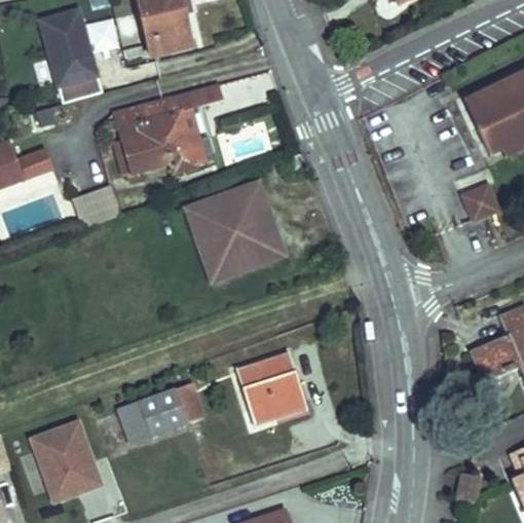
[(136,0),(149,54),(189,45),(182,13),(179,0),(136,0)]
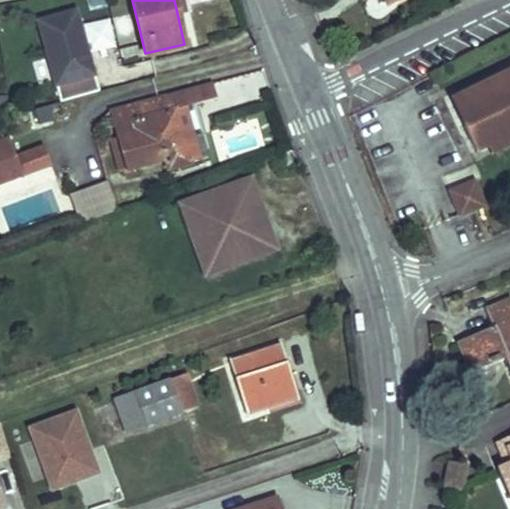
[(174,0),(177,13),(190,10),(187,0),(174,0)]
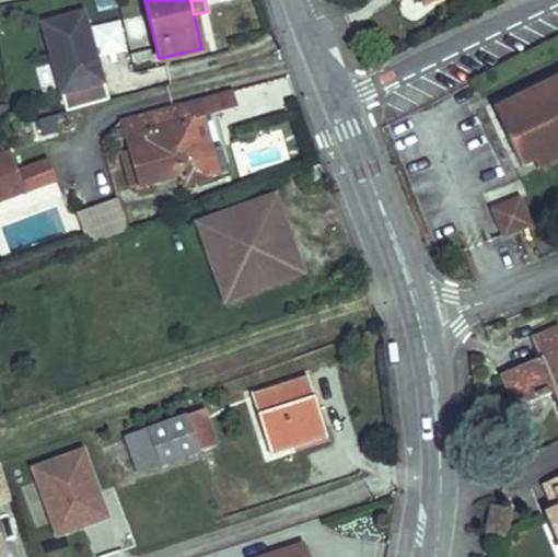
[(64,108),(106,96),(81,8),(39,20),(64,108)]
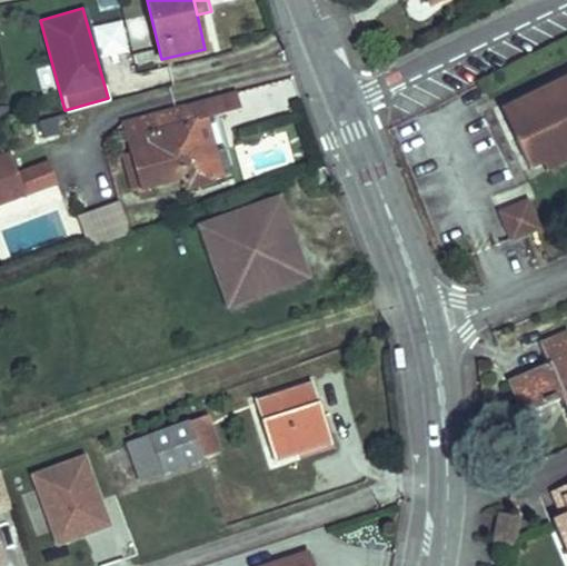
[(566,75),(506,106),(518,132),(513,136),(527,166),(540,159),(538,154),(563,142),(566,139),(566,75)]
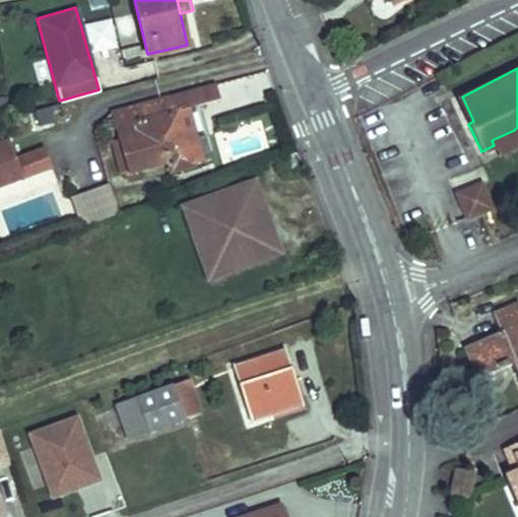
[(213,82),(173,92),(191,162),(210,156),(203,132),(194,135),(186,106),(217,97),(213,82)]
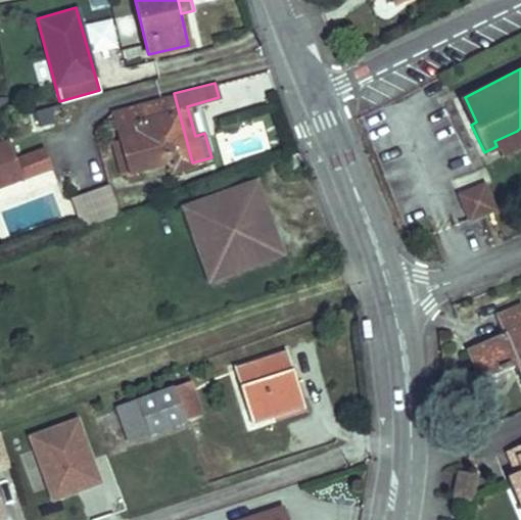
[(192,162),(174,93),(111,108),(119,138),(128,170),(168,159),(171,170),(192,163),(192,162)]
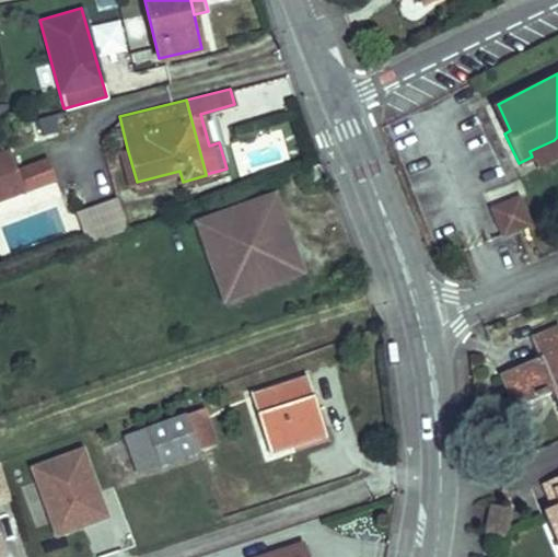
[(510,130),(498,104),(491,106),(504,134),(510,130)]
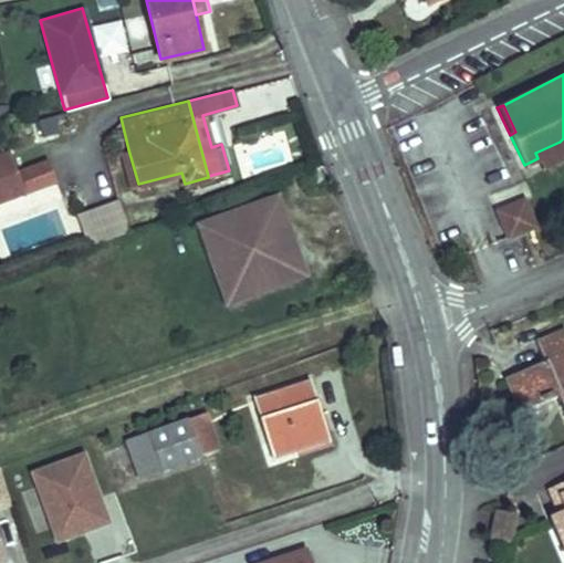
[(535,153),(542,167),(563,155),(563,149),(560,142),(535,153)]
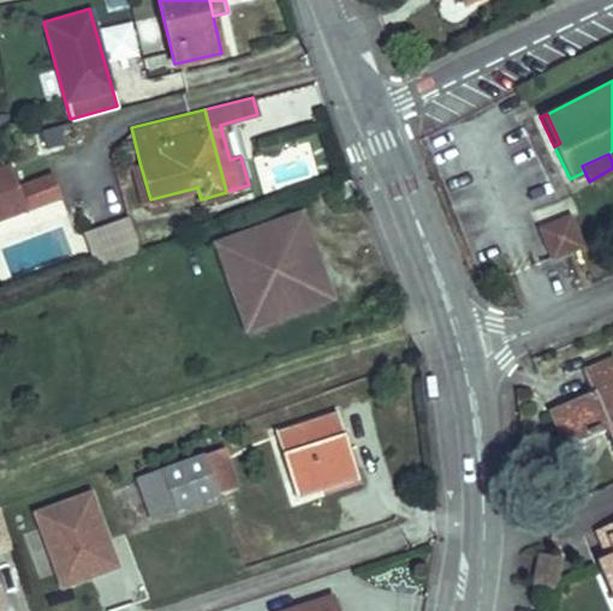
[(142,202),(150,199),(140,162),(131,165),(142,202)]
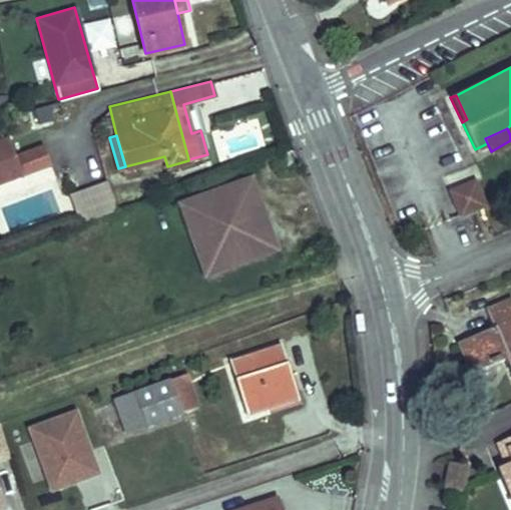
[(0,180),(20,173),(13,154),(7,136),(0,138),(0,180)]
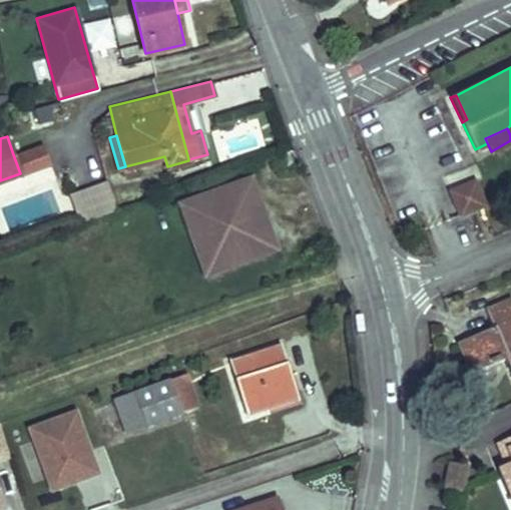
[(42,144),(13,154),(20,173),(49,163),(42,144)]
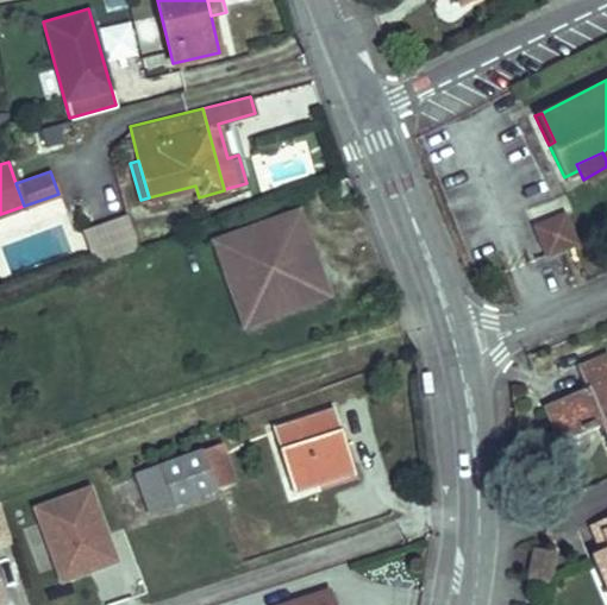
[(351,191),(345,176),(335,180),(340,196),(351,191)]
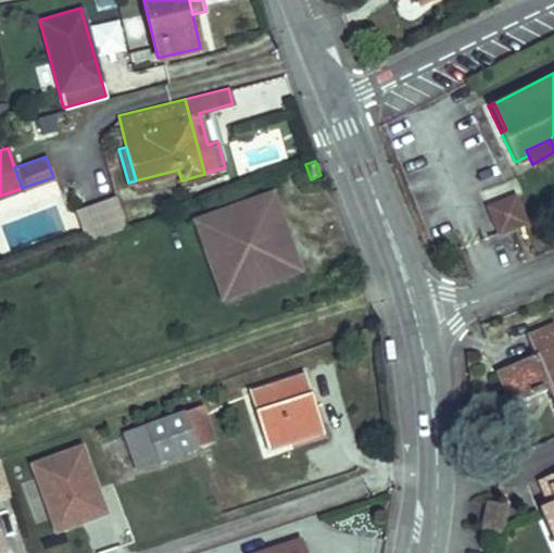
[(269,192),(216,212),(225,236),(214,240),(227,279),(265,265),(269,277),(297,267),(286,237),(273,242),(267,227),(281,223),(269,192)]
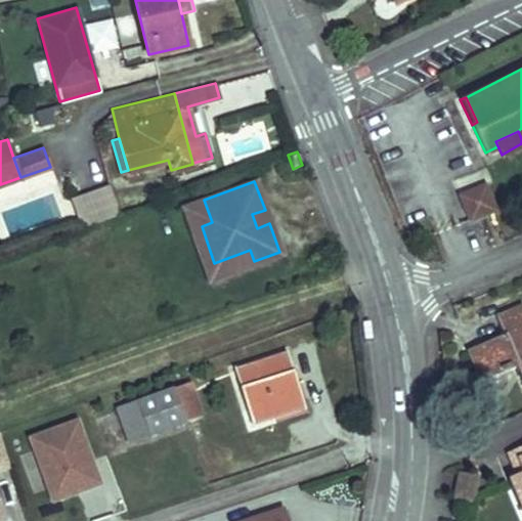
[(107,183),(70,198),(80,226),(118,212),(107,183)]
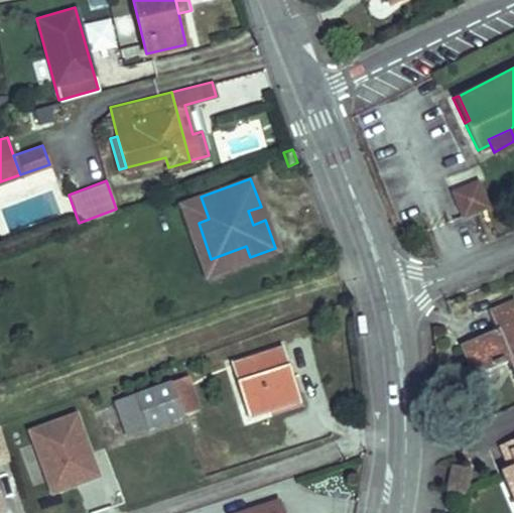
[(452,189),(462,214),(486,204),(476,180),(452,189)]
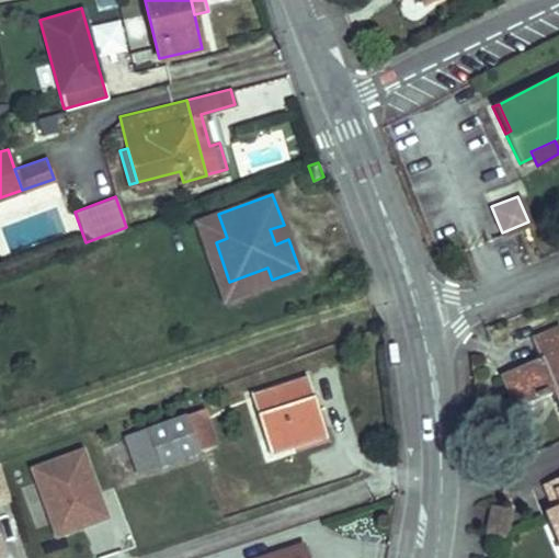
[(227,238),(218,214),(196,221),(224,297),(272,280),(267,268),(229,282),(216,242),(227,238)]
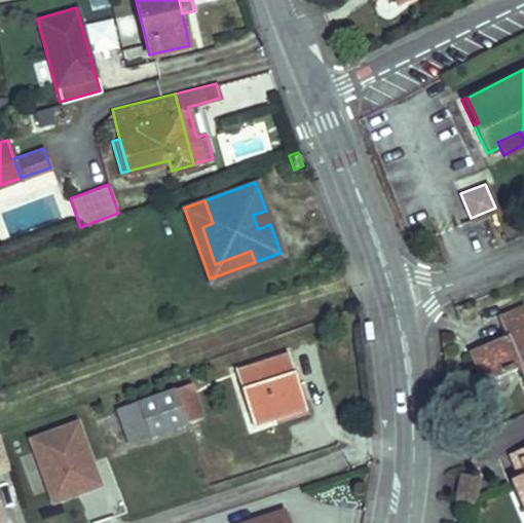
[(258,229),(270,224),(266,211),(253,215),(258,229)]
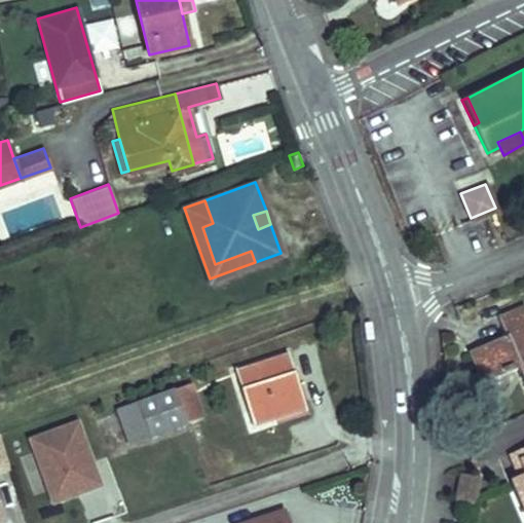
[(523,310),(522,305),(497,315),(504,334),(471,348),(482,375),(516,361),(523,380),(523,310)]
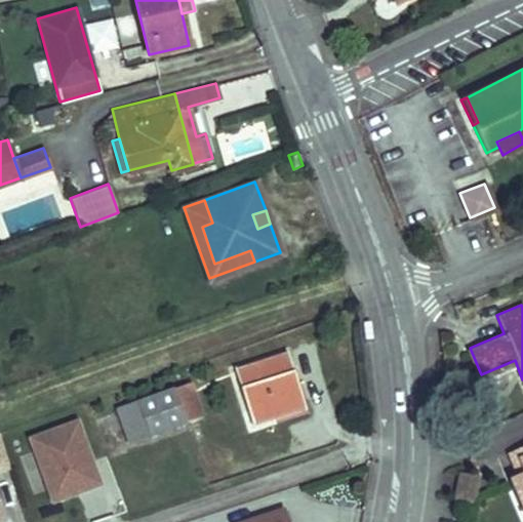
[(285,373),(292,370),(286,352),(234,368),(250,423),(296,407),(285,373)]
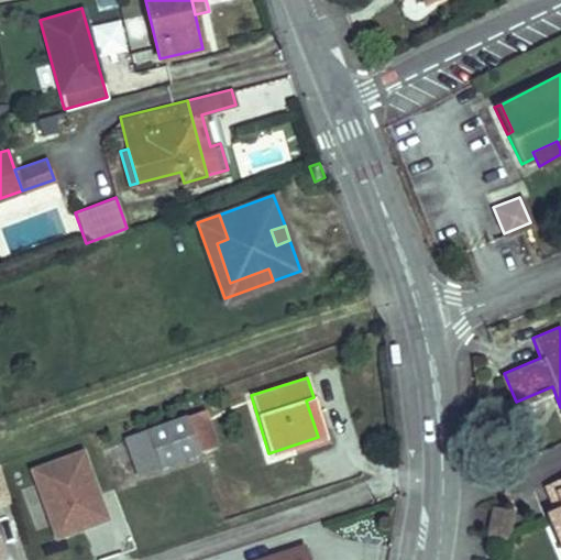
[(306,401),(318,437),(326,435),(314,397),(306,401)]
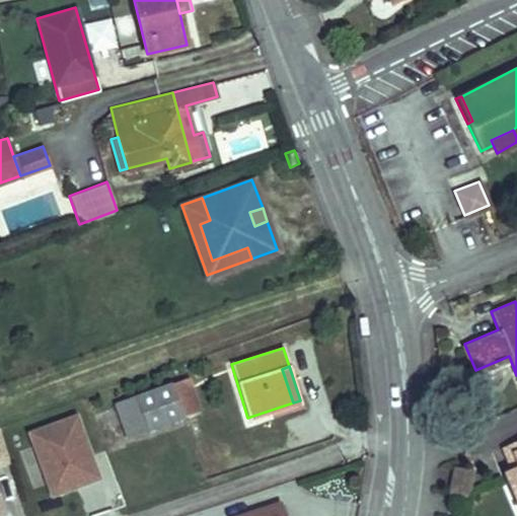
[(199,410),(187,376),(168,382),(180,416),(199,410)]
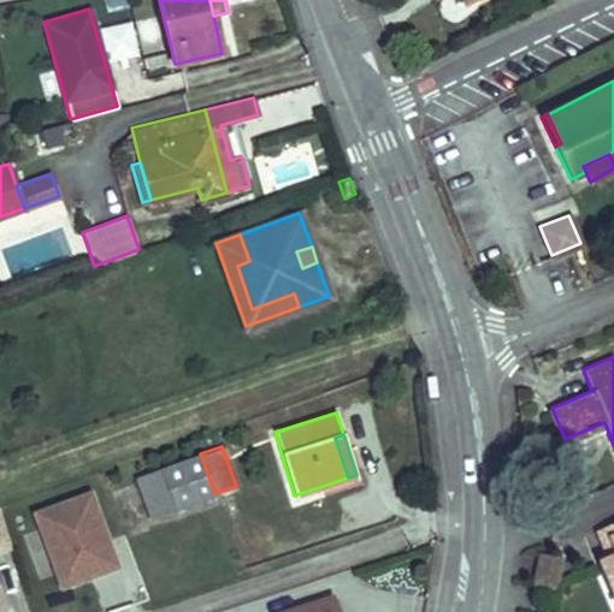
[(175,507),(214,493),(200,453),(160,469),(175,507)]
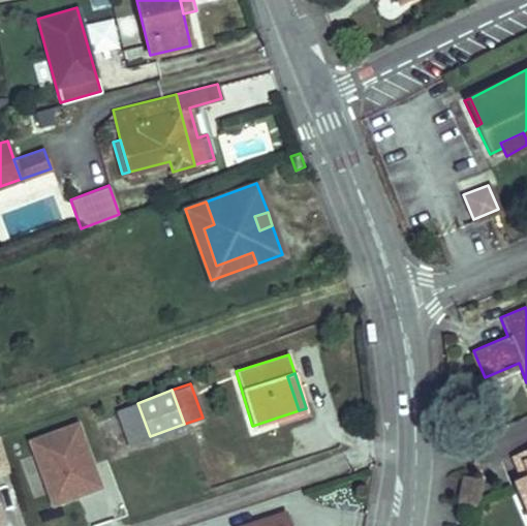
[(150,436),(137,403),(116,410),(128,444),(150,436)]
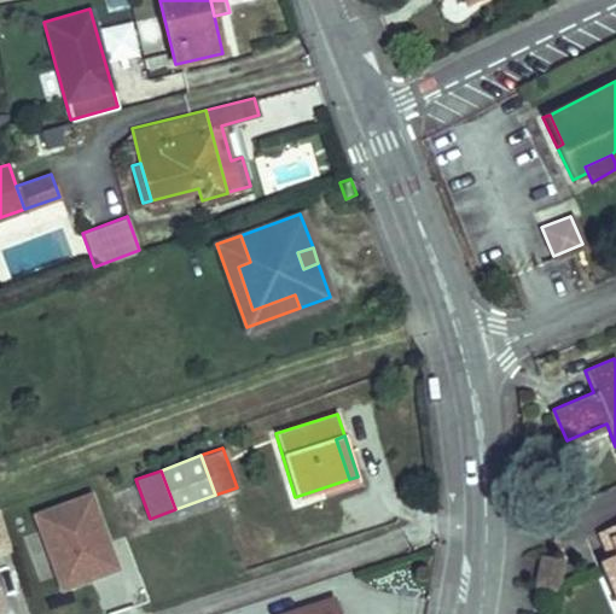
[(116,567),(89,493),(34,514),(60,588),(116,567)]
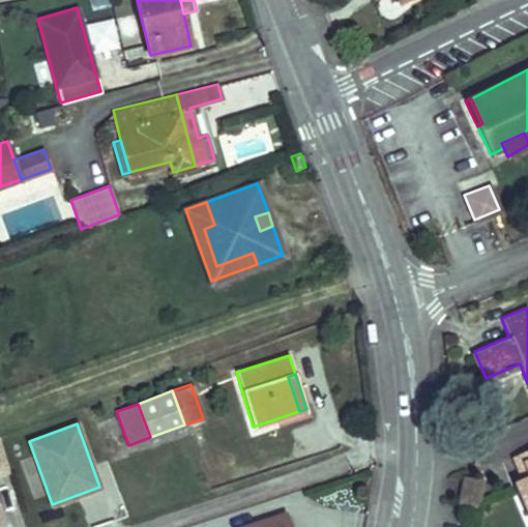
[(527,446),(516,451),(526,475),(521,478),(511,482),(527,520),(527,446)]
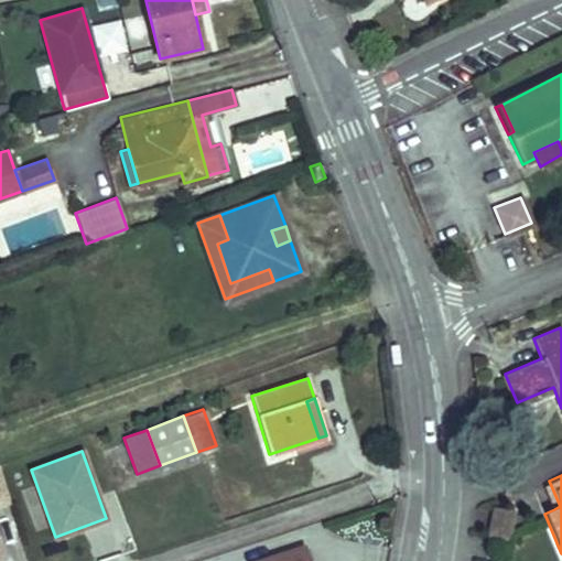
[(560,506),(549,481),(543,483),(554,509),(560,506)]
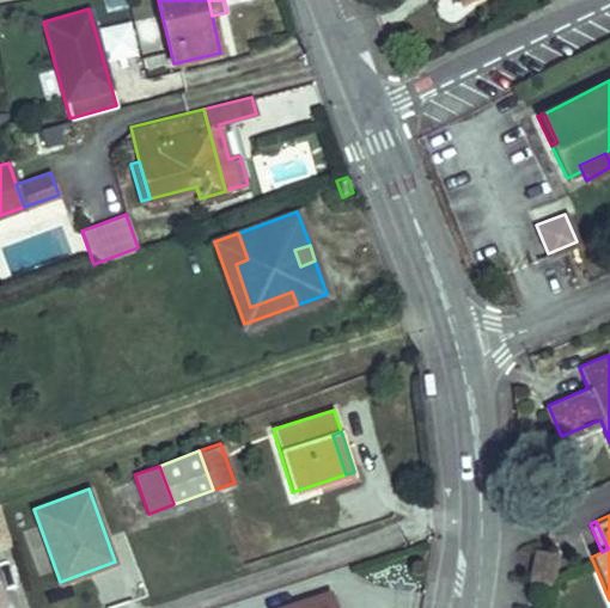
[(534,547),(528,582),(551,585),(557,552),(534,547)]
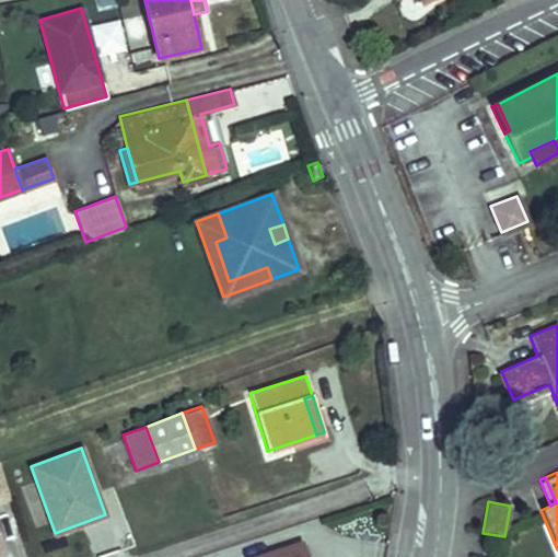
[(303,556),(299,544),(257,556),(303,556)]
